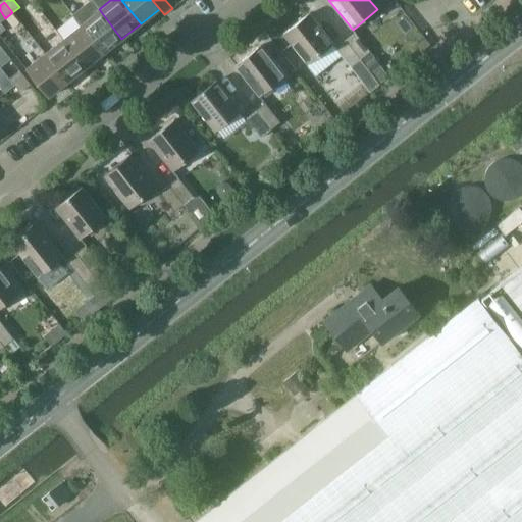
[(81,23),(103,53),(121,39),(99,9),(81,23)]
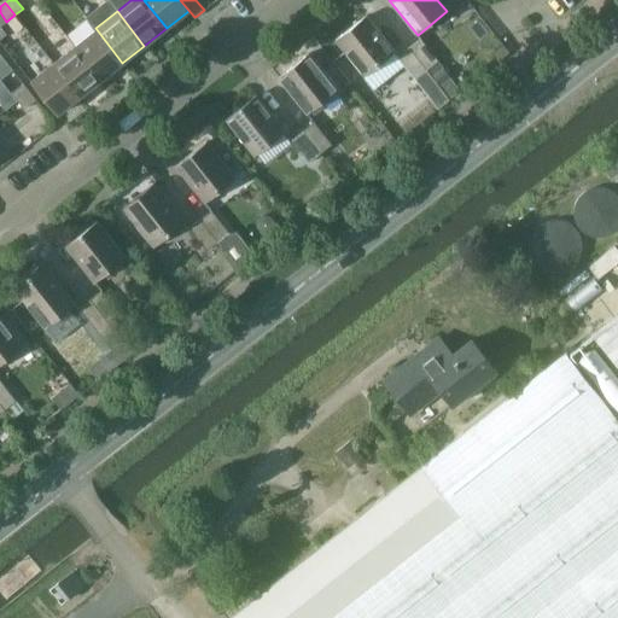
[(365,76),(394,53),(363,17),(336,40),(365,76)]
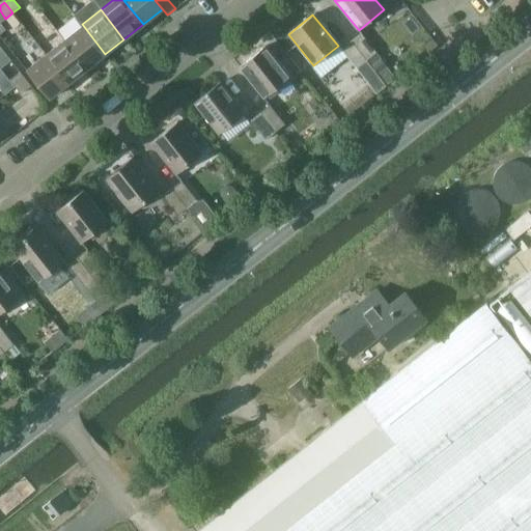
[(63,39),(86,68),(105,54),(82,24),(63,39)]
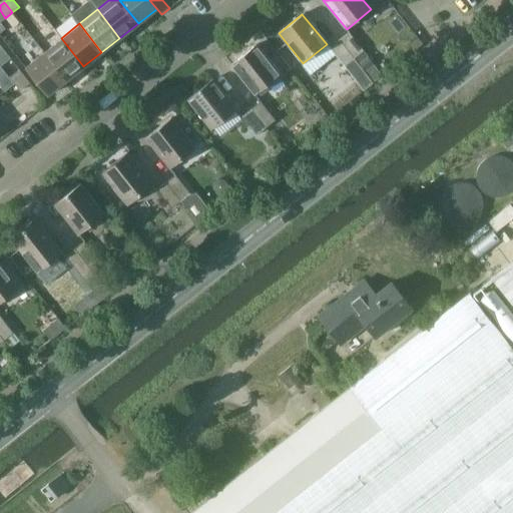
[(354,58),(364,50),(349,32),(339,39),(354,58)]
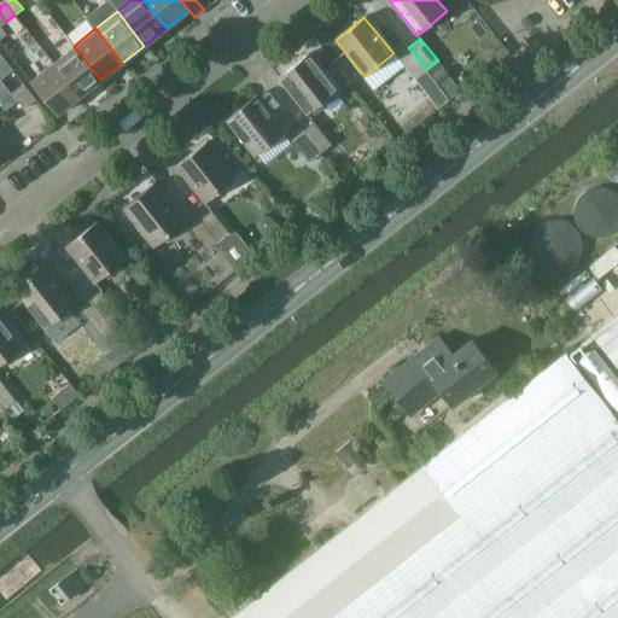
[(52,63),(79,97),(100,80),(74,46),(52,63)]
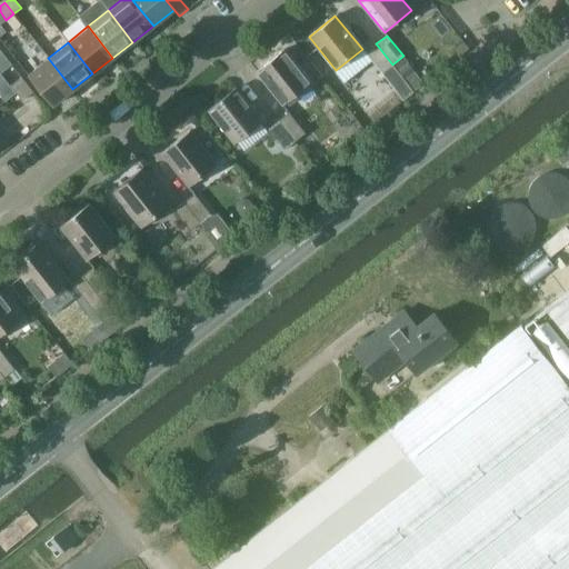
[(376,43),(366,51),(382,72),(392,65),(376,43)]
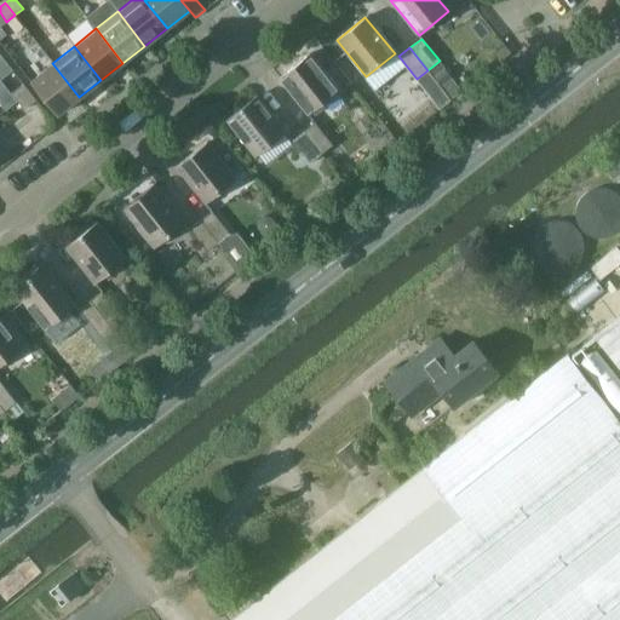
[(309,114),(320,105),(338,91),(309,53),(280,78),(309,114)]
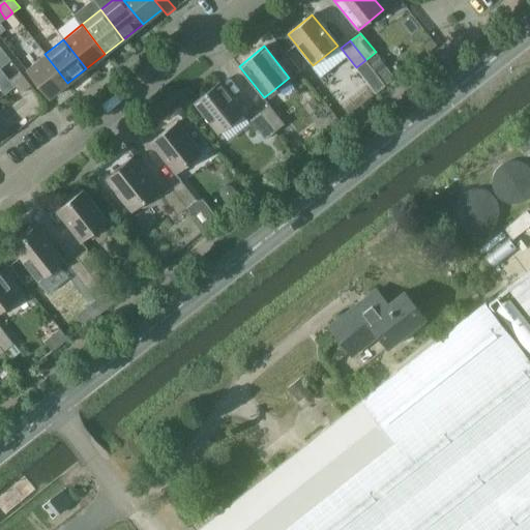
[(376,52),(365,60),(385,85),(395,78),(376,52)]
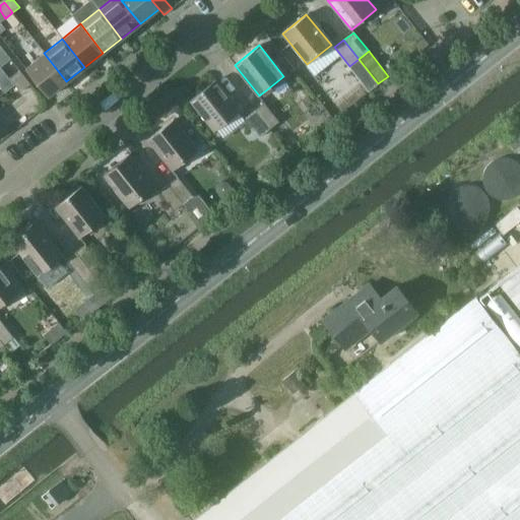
[(48,96),(48,95),(66,81),(44,53),(24,68),(48,96)]
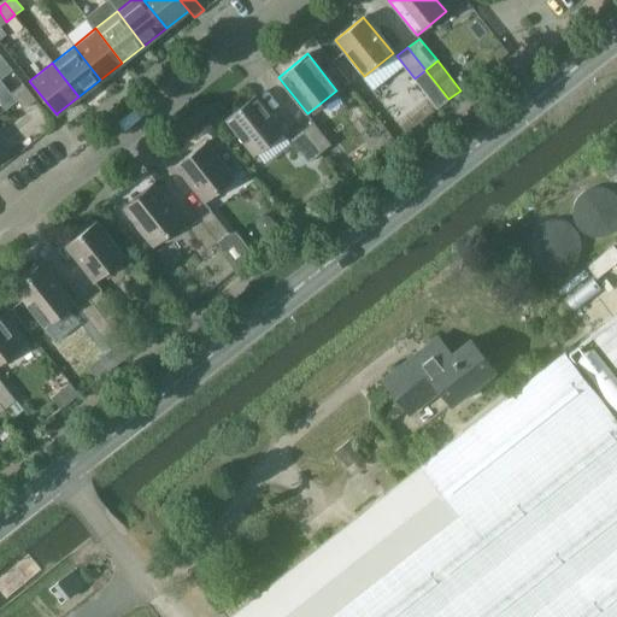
[(30,92),(23,83),(11,93),(17,101),(30,92)]
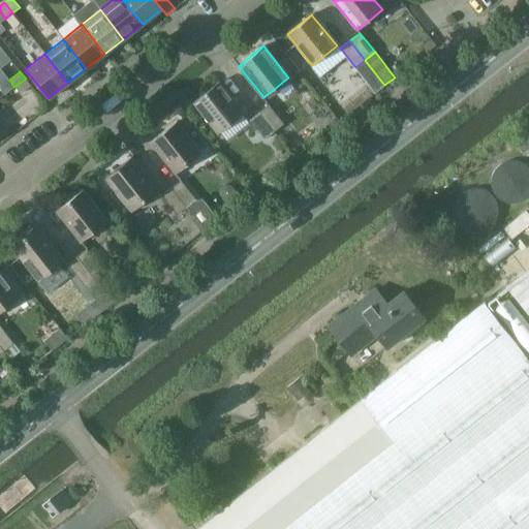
[(26,79),(14,87),(21,94),(31,86),(26,79)]
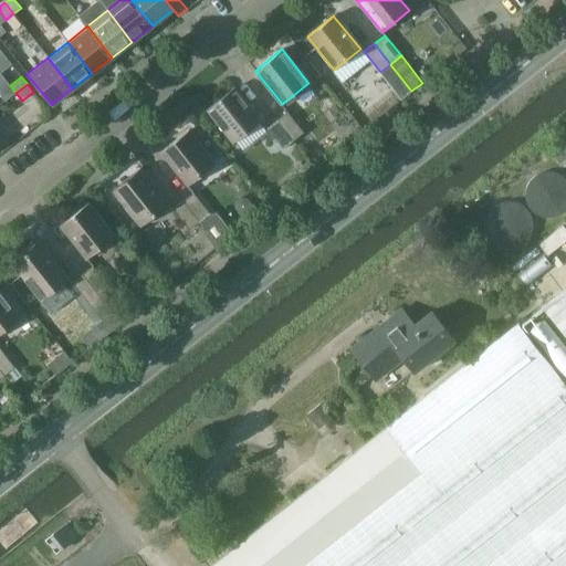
[(260,121),(233,86),(207,108),(233,142),(260,121)]
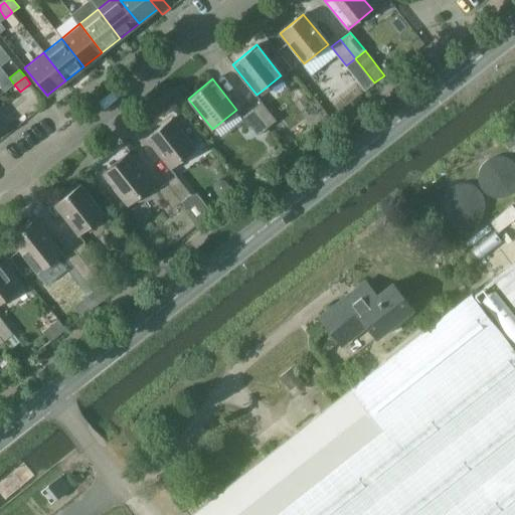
[(262,102),(251,110),(266,129),(277,121),(262,102)]
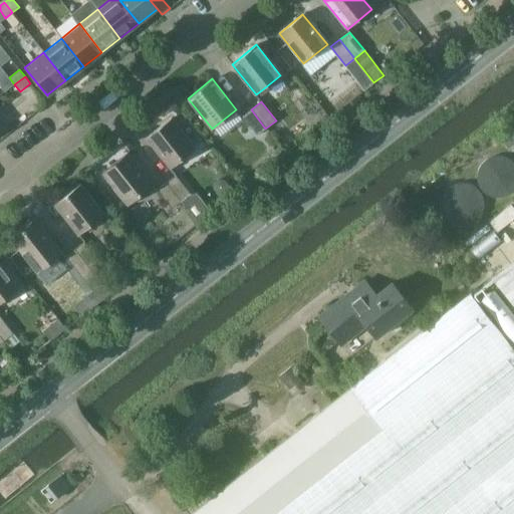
[(251,109),(242,116),(257,136),(265,129),(251,109)]
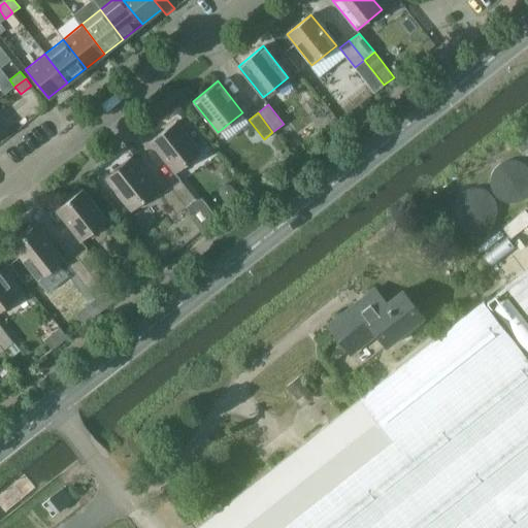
[(200,153),(175,121),(151,141),(175,172),(200,153)]
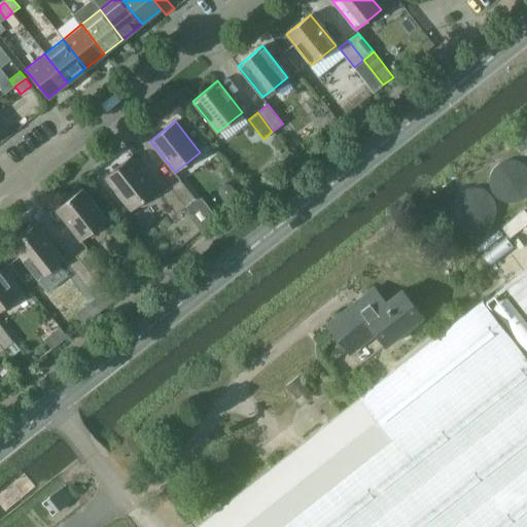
[(132,210),(157,190),(131,156),(105,177),(132,210)]
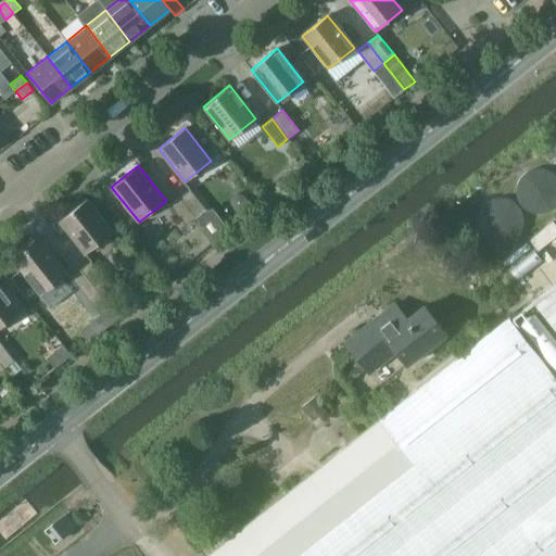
[(555,186),(555,185),(554,178),(550,172),(543,167),(539,166),(534,166),(527,168),(522,173),(518,178),(517,186),(519,192),(522,199),(528,202),(534,204),(542,203),(546,201),(550,199),(554,192),(555,186)]
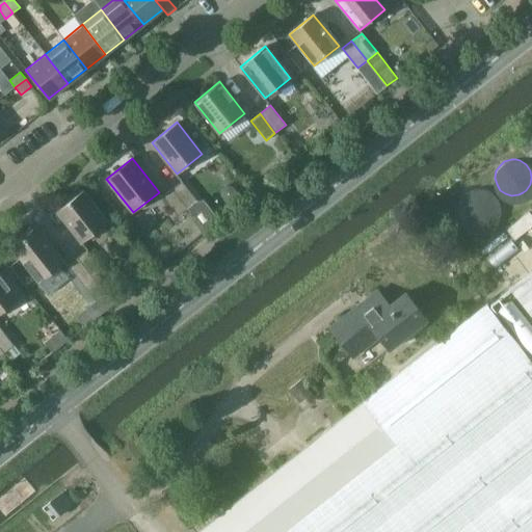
[(187,209),(197,201),(182,181),(171,189),(187,209)]
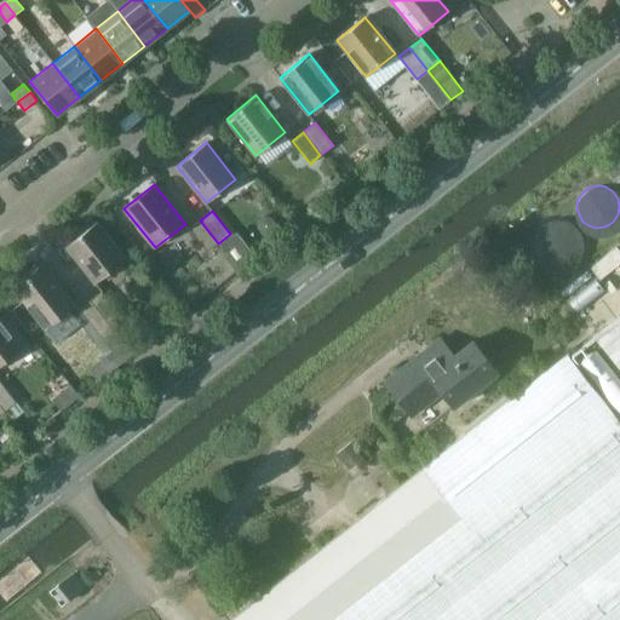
[(258,220),(256,228),(260,234),(268,235),(274,231),(275,224),(271,218),(264,216),(258,220)]
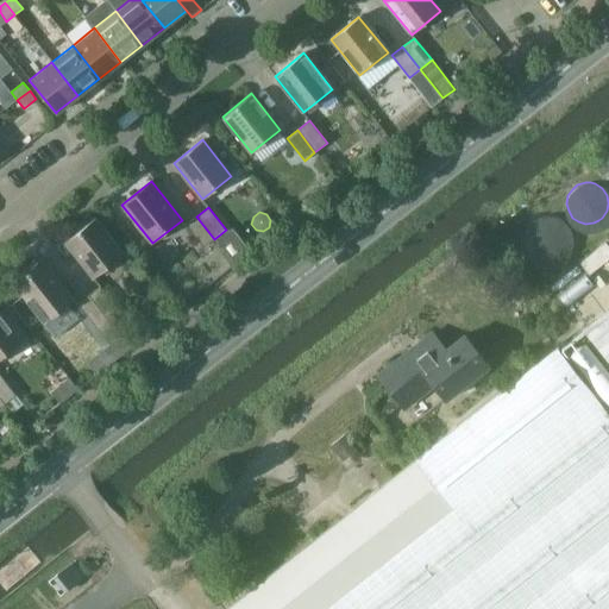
[(196,217),(186,225),(203,248),(214,239),(196,217)]
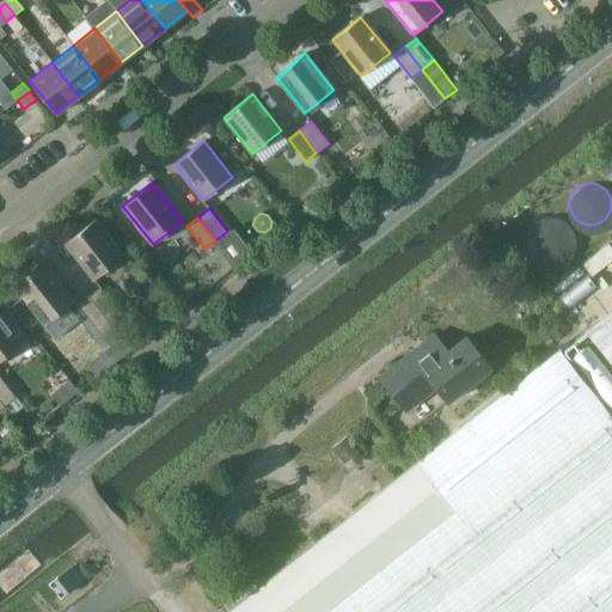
[(565,239),(563,231),(560,224),(552,220),(544,218),(536,220),(530,225),(525,232),(524,239),(526,248),(530,254),(536,258),(543,259),(551,258),(556,257),(560,254),(564,248),(565,239)]
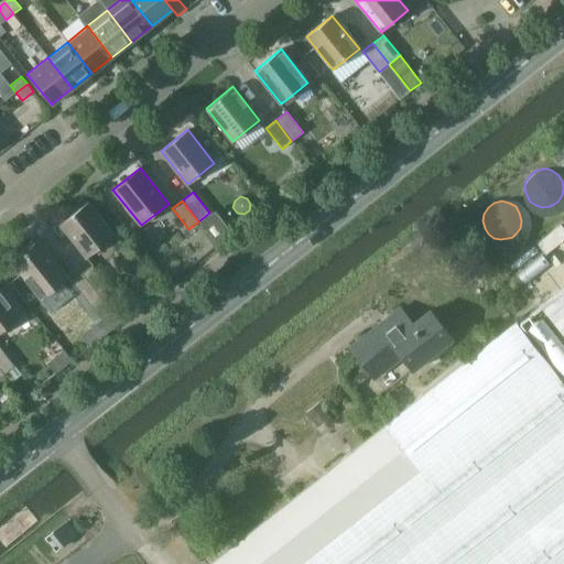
[(114,237),(87,203),(61,225),(87,258),(114,237)]
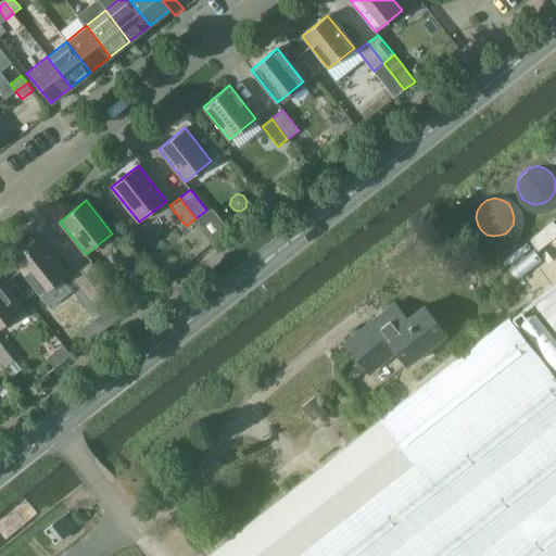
[(211,206),(206,210),(196,218),(214,241),(229,230),(211,206)]
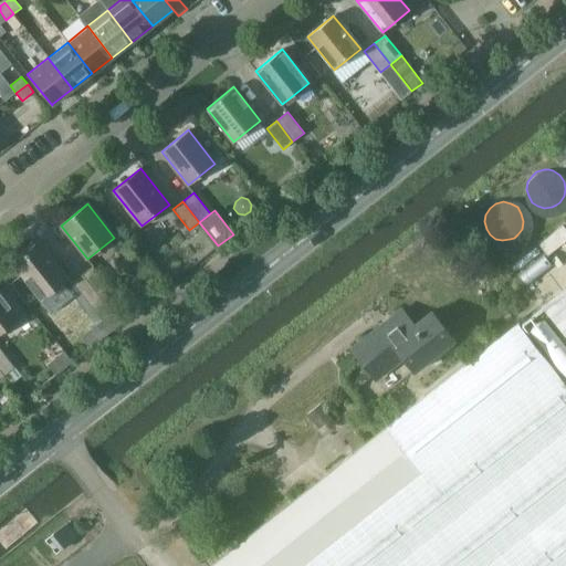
[(545,254),(565,239),(565,238),(565,232),(561,226),(536,244),(545,254)]
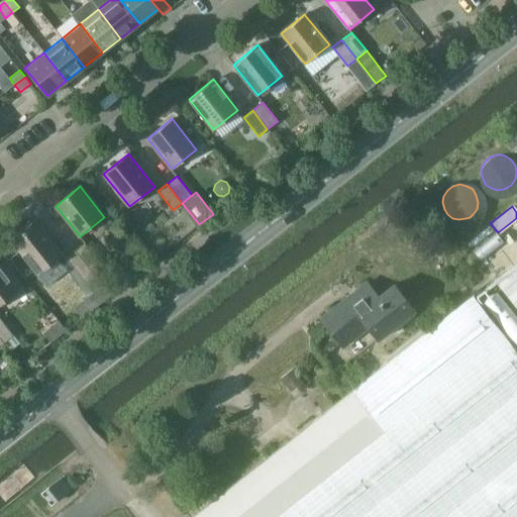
[(38,274),(63,255),(36,220),(11,240),(38,274)]
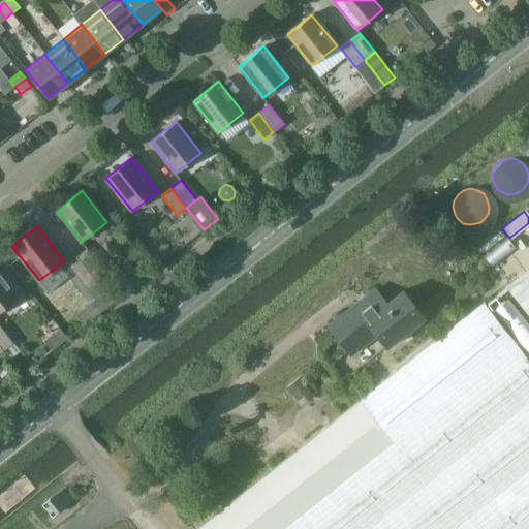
[(93,275),(102,268),(87,248),(78,255),(93,275)]
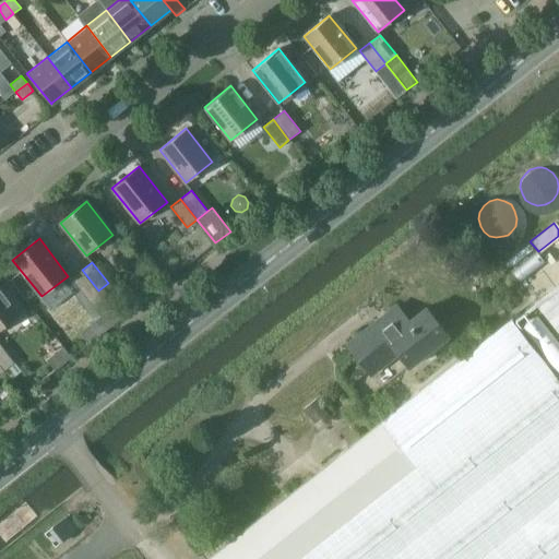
[(82,270),(71,278),(93,306),(104,298),(98,290),(82,270)]
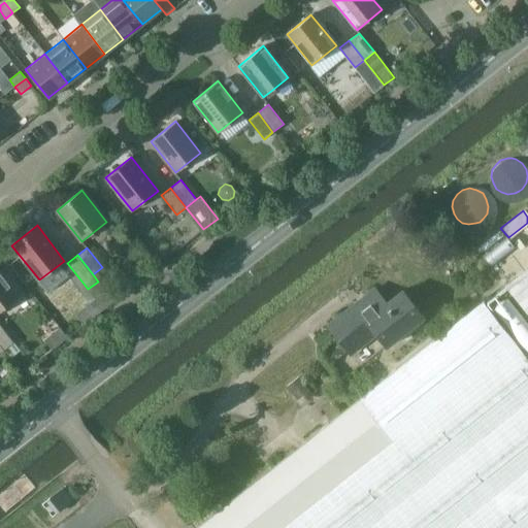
[(527,270),(505,288),(527,316),(527,270)]
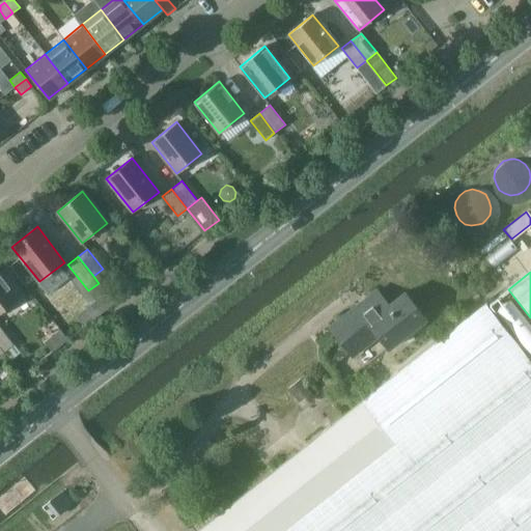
[(0,312),(19,299),(0,274),(0,312)]
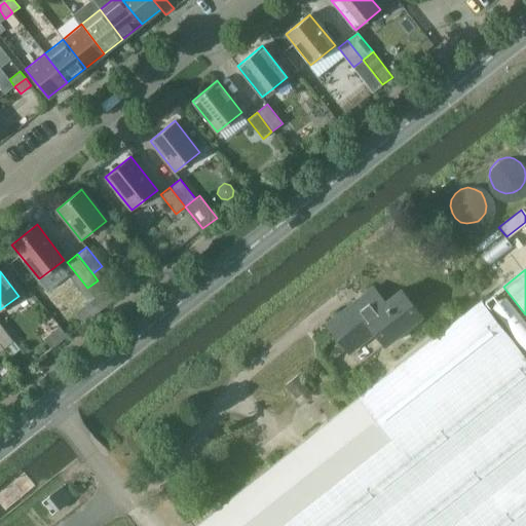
[(357,307),(354,305),(353,303),(327,325),(346,349),(375,326),(387,342),(421,315),(401,290),(385,302),(375,290),(364,298),(366,300),(357,307)]
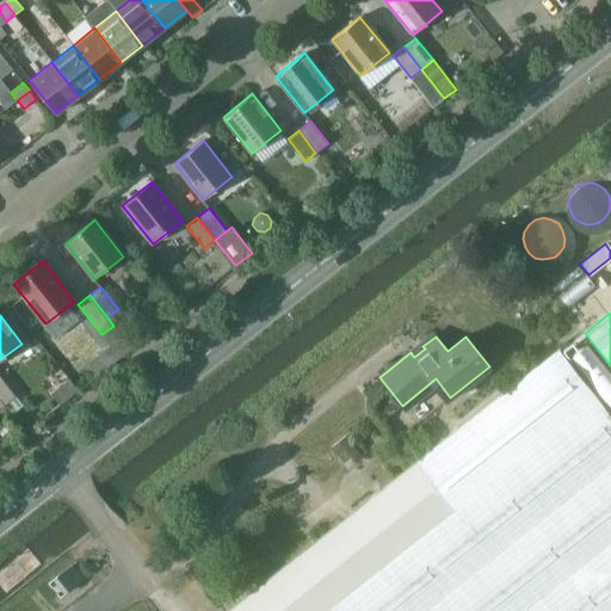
[(610,610),(610,414),(559,349),(226,610),(610,610)]
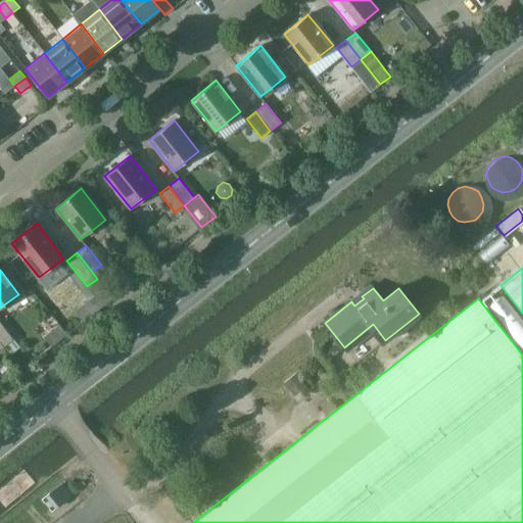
[(0,341),(4,347),(14,339),(0,321),(0,341)]
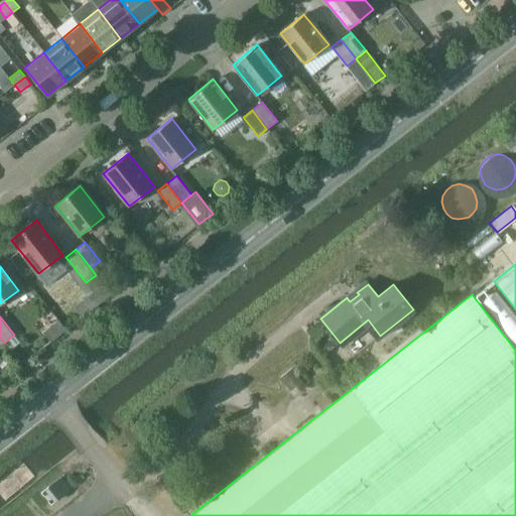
[(9,357),(0,363),(0,366),(4,372),(14,364),(9,357)]
